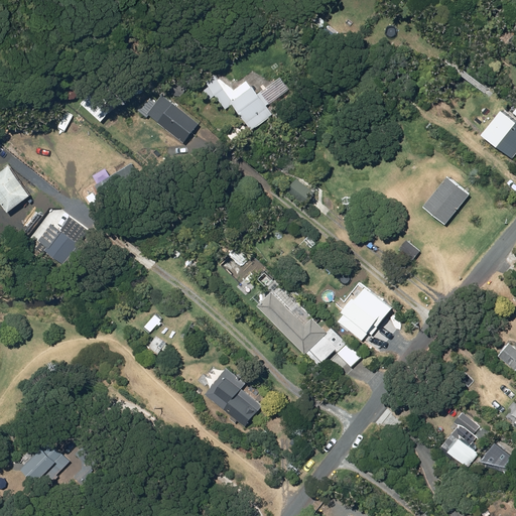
[(225,109),(232,105),(213,77),(207,81),(225,109)]
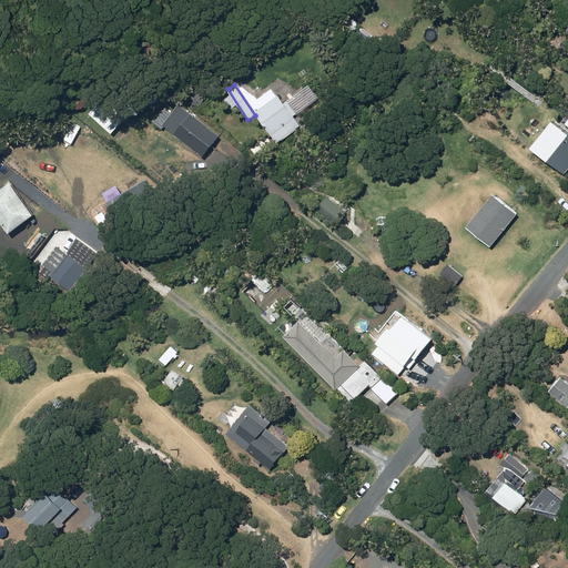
[(255,113),(277,143),(300,127),(277,97),(255,113)]
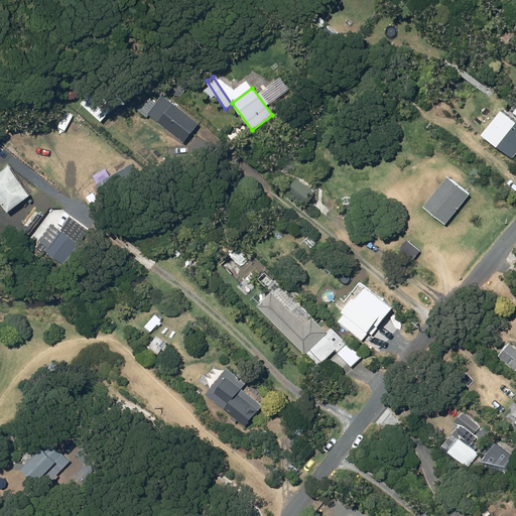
[(148,116),(182,143),(198,124),(162,97),(148,116)]
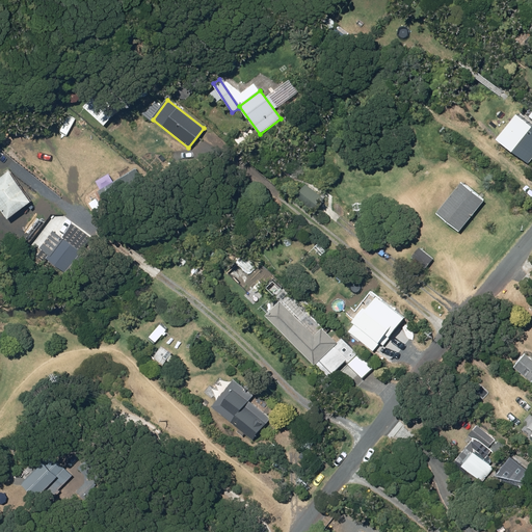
[(531,128),(516,115),(496,140),(525,164),(531,155),(531,128)]
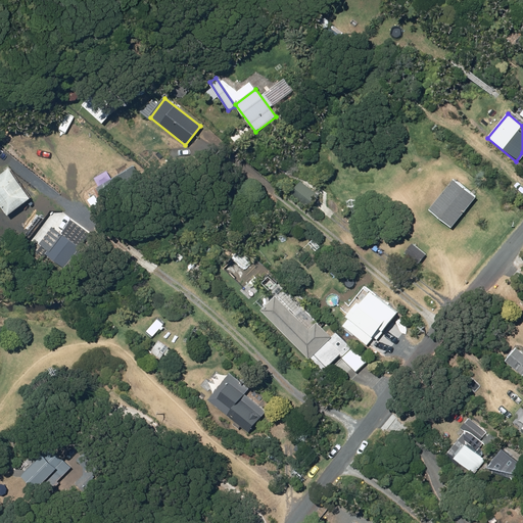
[(133,165),(110,179),(109,177),(94,186),(104,203),(142,181),(133,165)]
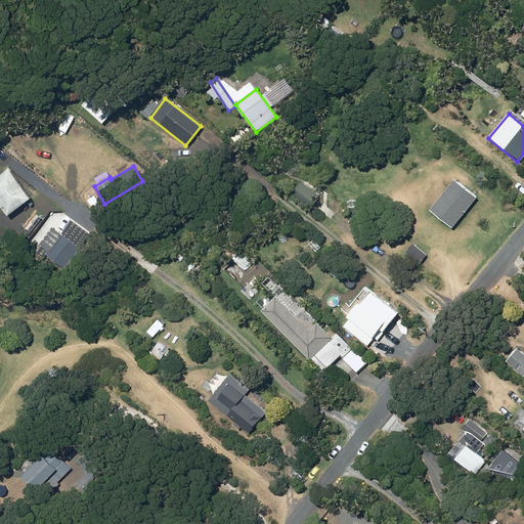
[(30,199),(8,169),(0,174),(0,208),(6,216),(30,199)]
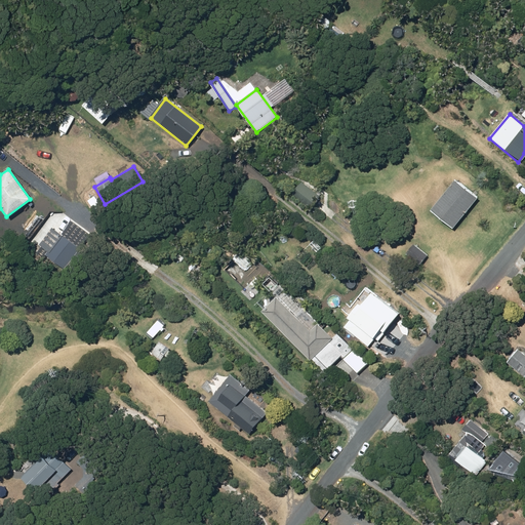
[(455,179),(430,211),(452,229),(478,198),(455,179)]
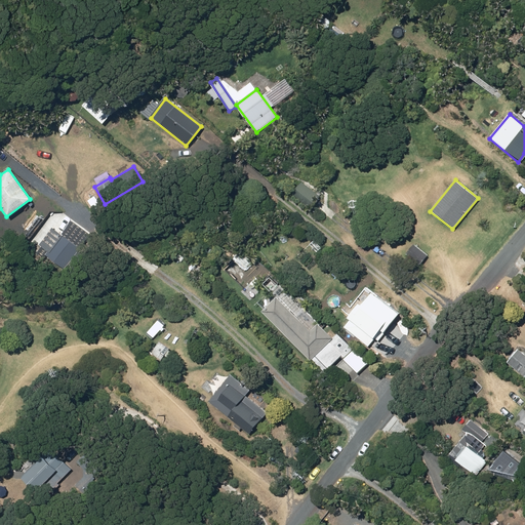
[(320,198),(300,180),(291,193),(310,209),(320,198)]
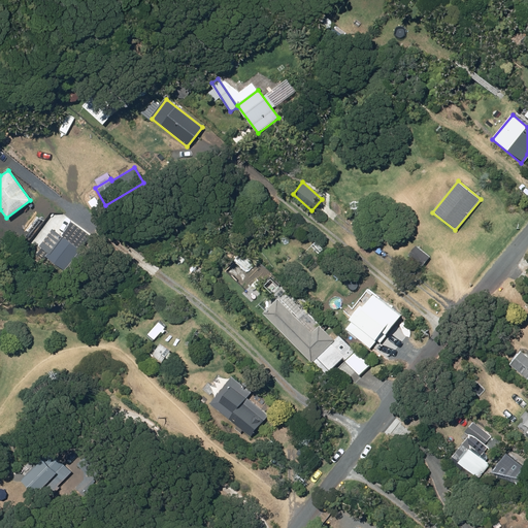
[(37,251),(64,270),(89,235),(71,223),(61,236),(52,230),(37,251)]
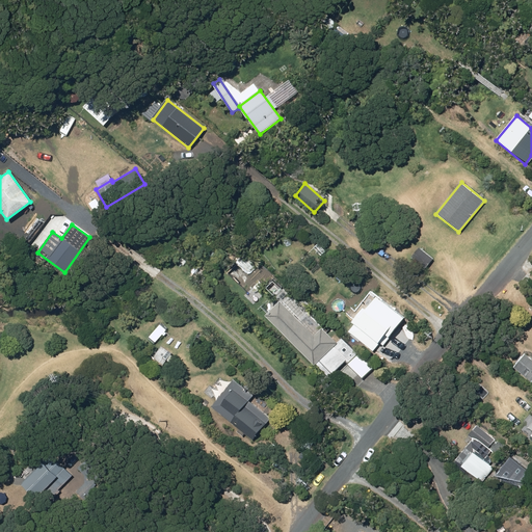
[(433,260),(420,248),(413,258),(425,269),(433,260)]
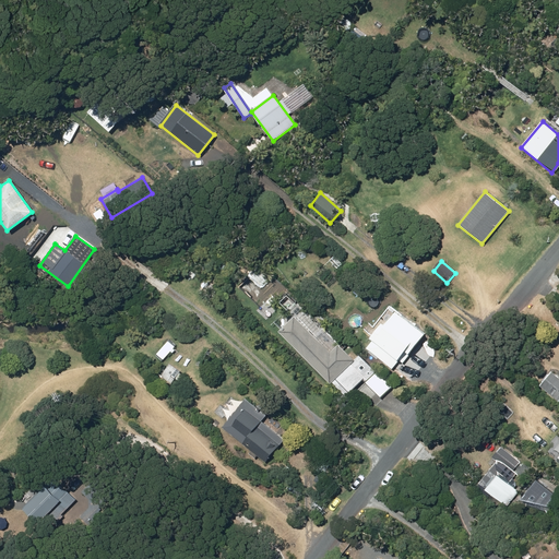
[(421,334),(391,310),(371,336),(384,347),(380,353),(400,369),(408,358),(404,356),(421,334)]
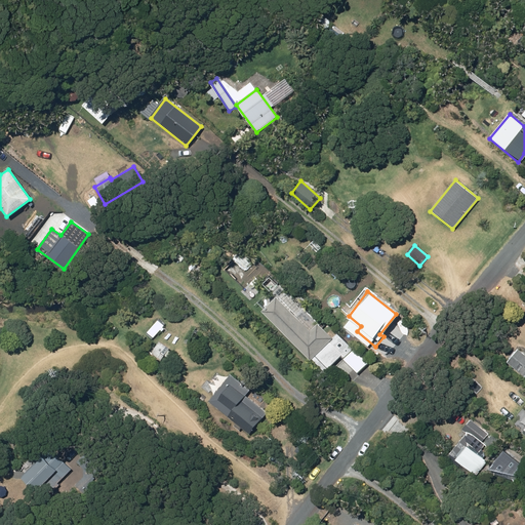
[(276,297),(261,312),(310,360),(332,337),(319,324),(311,332),(276,297)]
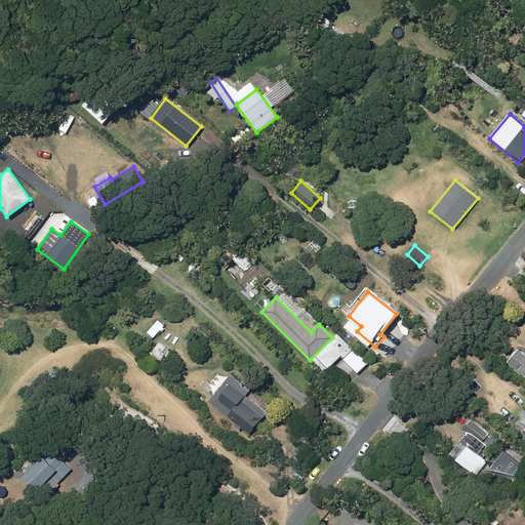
[(158,321),(147,333),(154,338),(164,326),(158,321)]
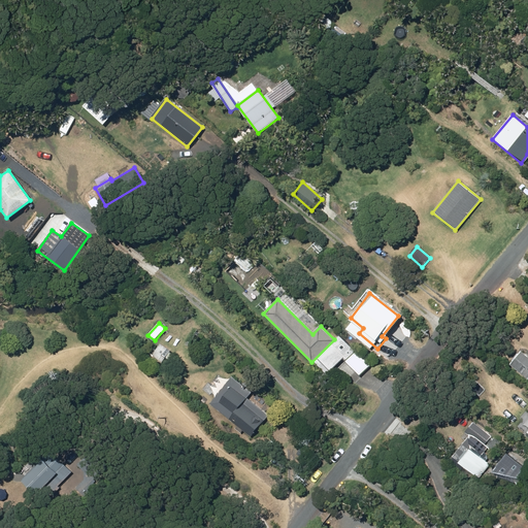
[(169,351),(160,344),(152,356),(162,362),(169,351)]
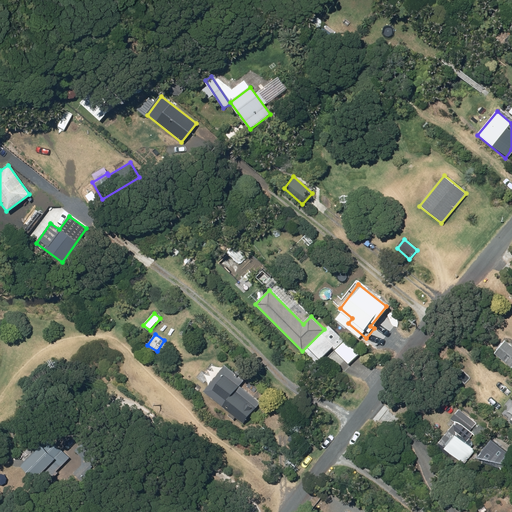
[(511,345),(506,340),(495,353),(511,367),(511,345)]
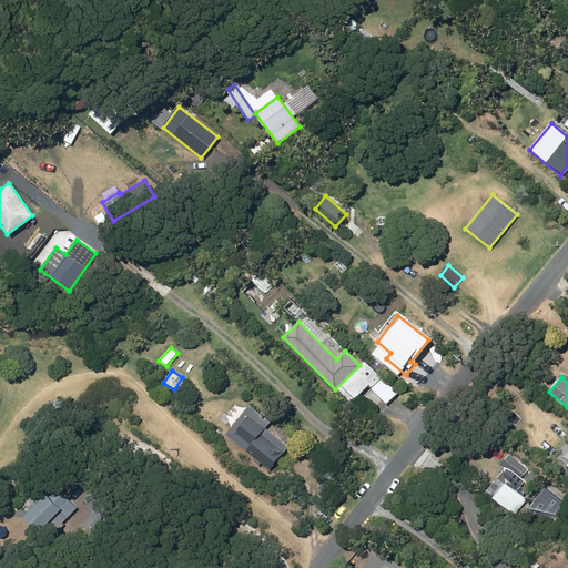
[(225,435),(271,469),(288,446),(265,428),(270,422),(250,405),(225,435)]
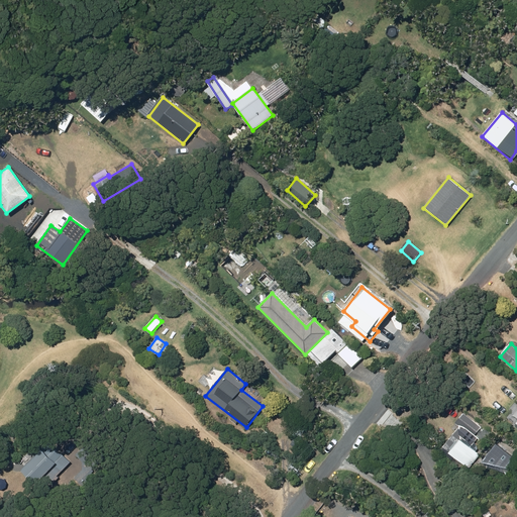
[(481,427),(462,412),(453,422),(459,427),(442,447),(468,469),(479,455),(470,447),(478,438),(475,435),(481,427)]
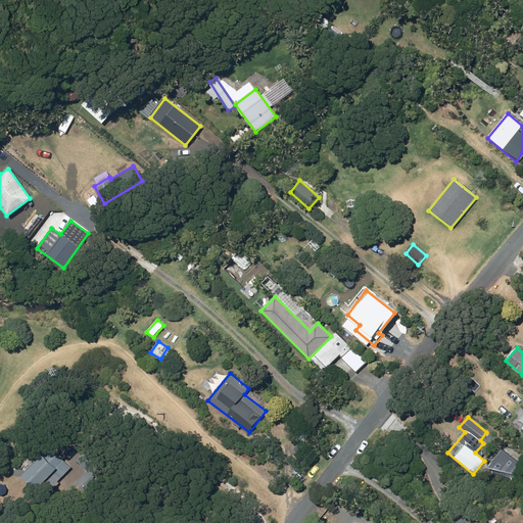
[(48,446),(20,475),(43,497),(51,489),(53,490),(58,483),(57,482),(70,468),(48,446)]
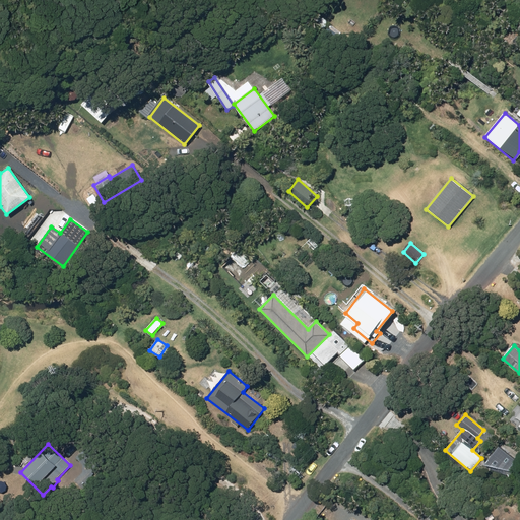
[(499,448),(484,465),(510,471),(517,462),(499,448)]
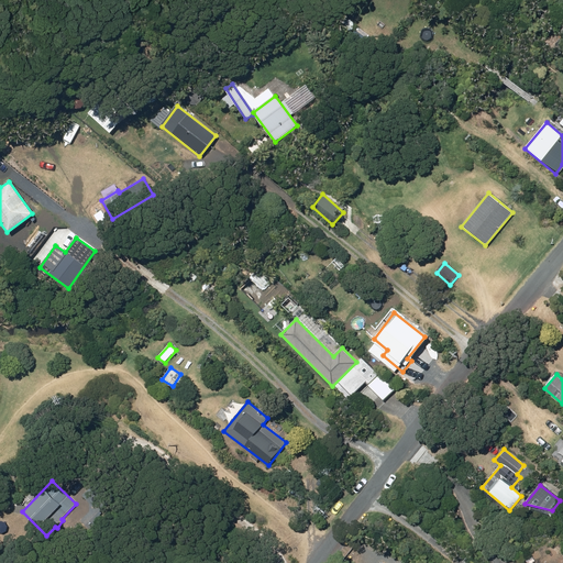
[(95,508),(83,520),(92,530),(113,509),(90,487),(83,495),(95,508)]
